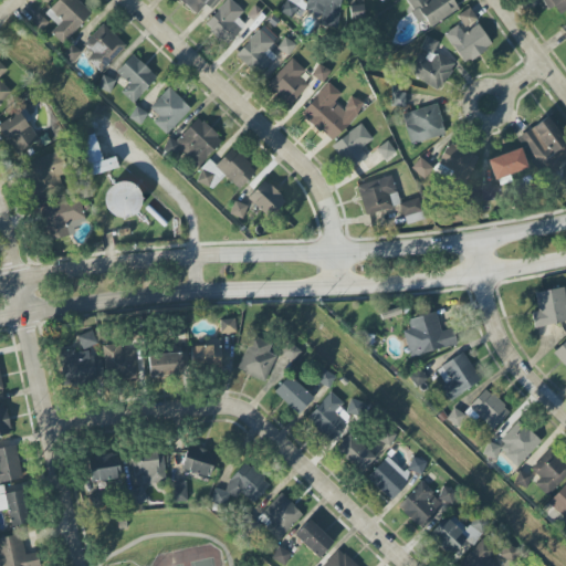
[(63,20),(51,31),(62,43),(92,16),(76,0),(59,0),(51,8),(63,20)]
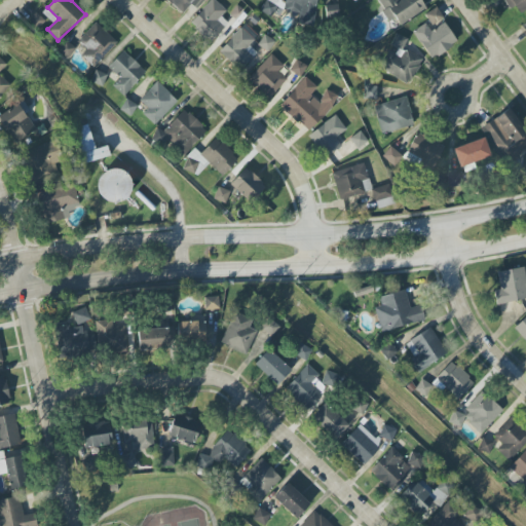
[(167,0),(183,13),(190,4),(196,10),(204,0),(167,0)]
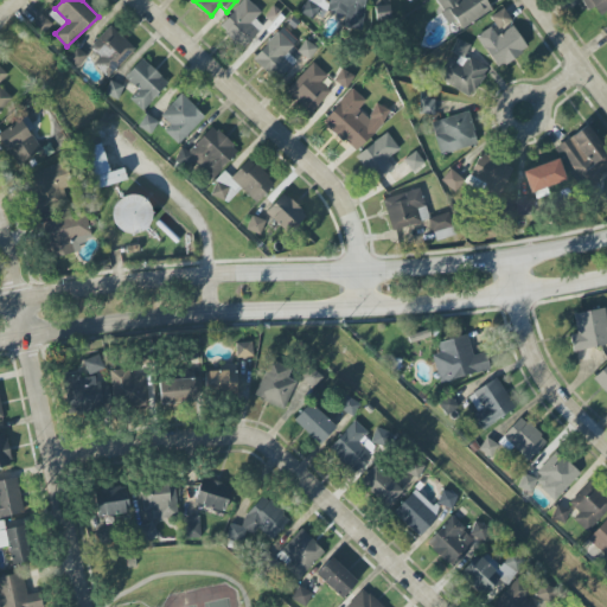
[(261,13),(247,0),(243,0),(219,26),(243,49),(262,29),(254,20),(261,13)]
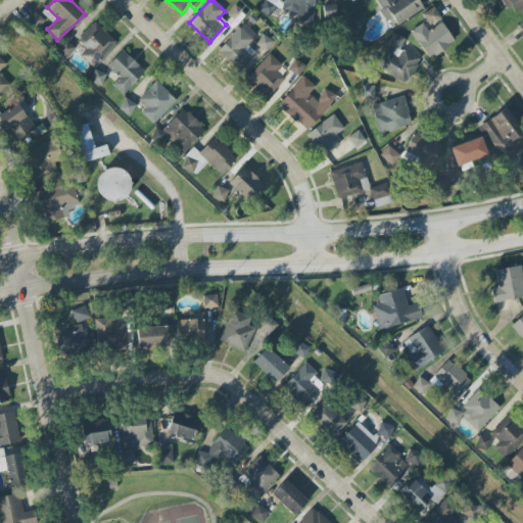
[(316,0),(284,0),(282,9),(298,12),(297,22),(312,25),(316,0)]
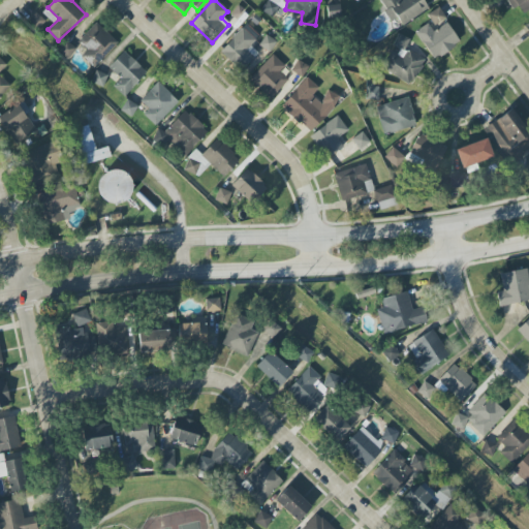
[(402,26),(428,9),(422,0),(399,0),(378,0),(392,21),(397,18),(402,26)]
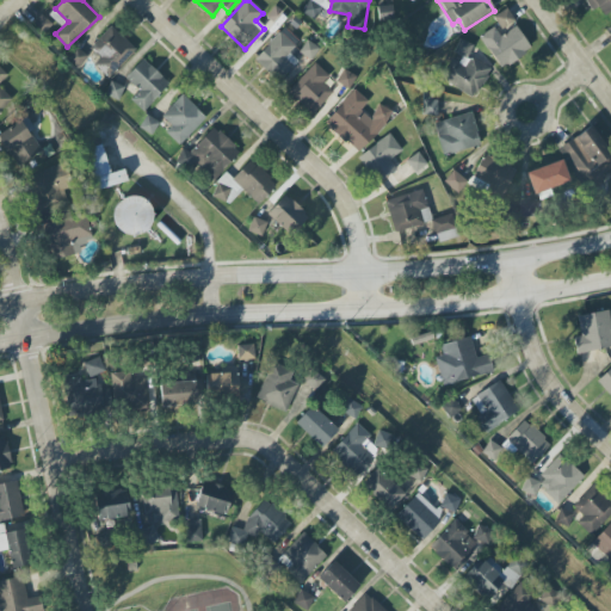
[(610,0),(587,0),(600,19),(610,11),(610,0)]
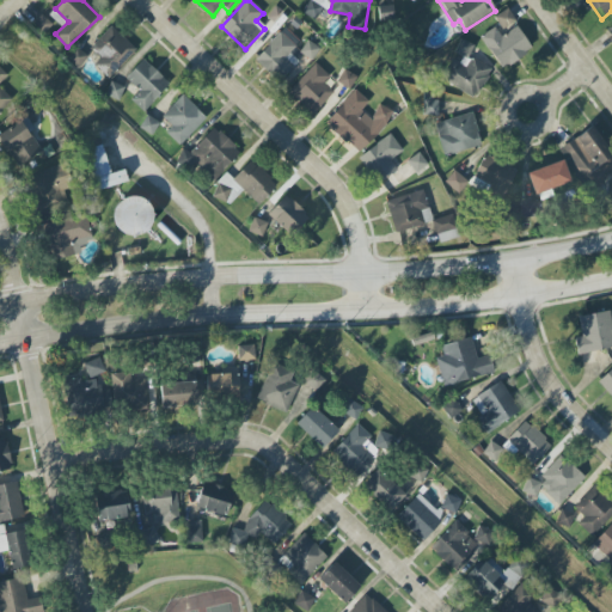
[(495,17),(501,29),(515,22),(509,10),(495,17)]
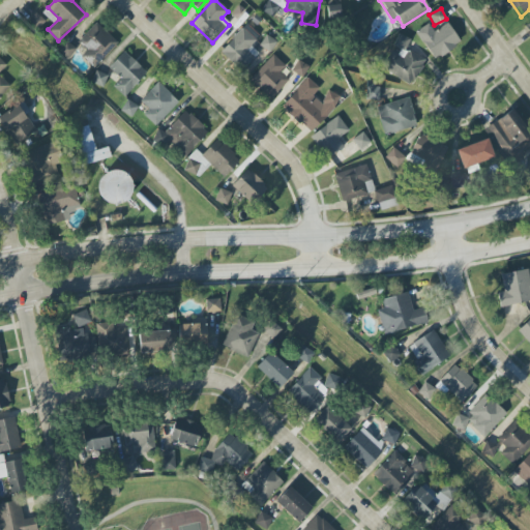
[(81,56),(94,68),(117,43),(96,23),(78,42),(86,51),(81,56)]
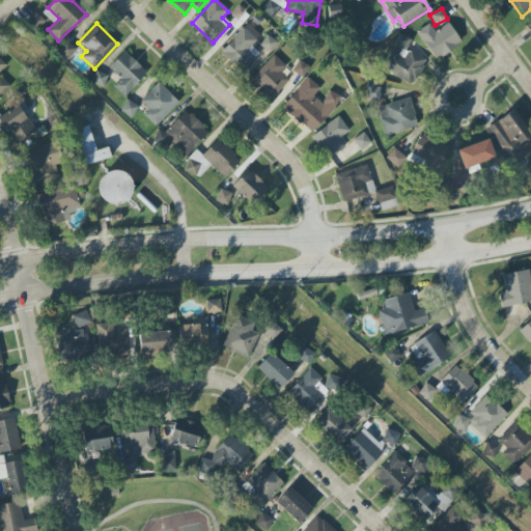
[(435,60),(462,44),(449,23),(435,32),(429,24),(417,31),(435,60)]
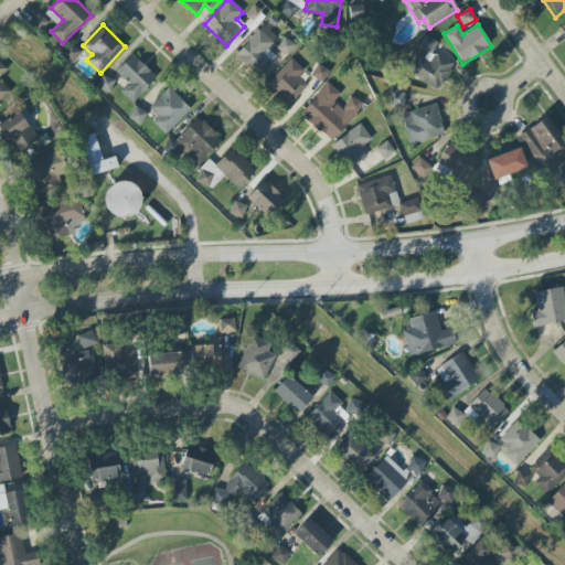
[(275,56),(267,49),(273,43),(259,30),(234,56),(256,76),(275,56)]
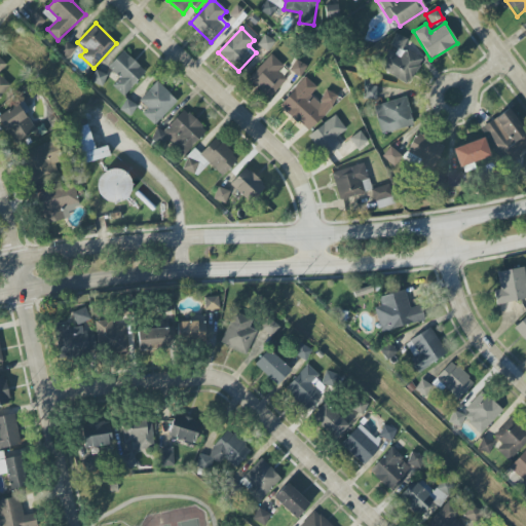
[(390,44),(402,50),(408,40),(397,34),(390,44)]
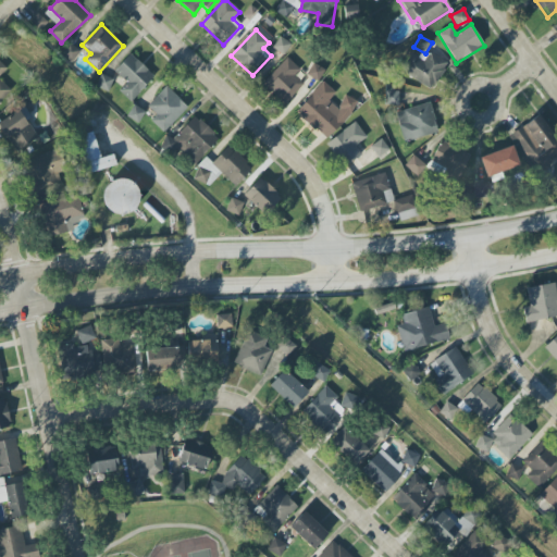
[(79,52),(70,44),(61,54),(72,62),(79,52)]
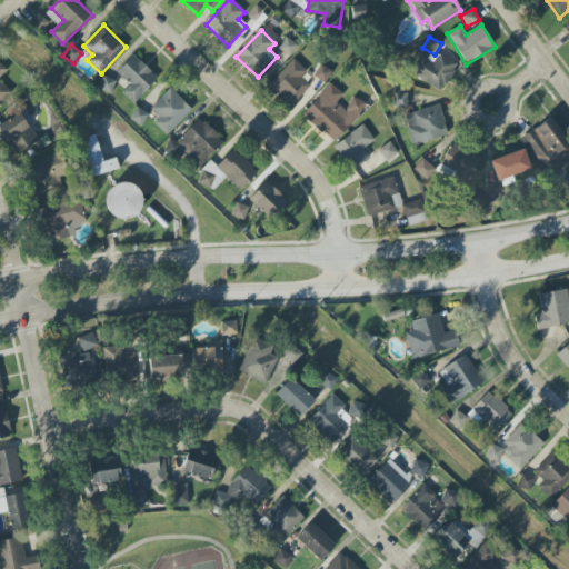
[(428,59),(418,55),(409,76),(443,91),(457,63),(431,52),(428,59)]
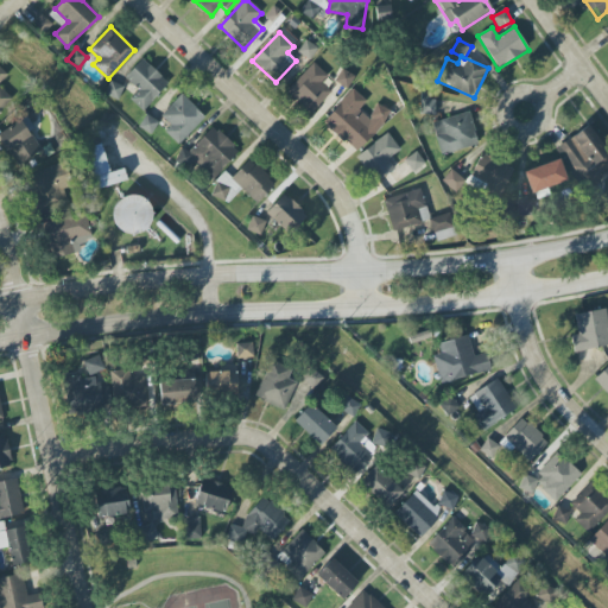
[(143,112),(169,83),(143,59),(125,77),(139,90),(131,100),(143,112)]
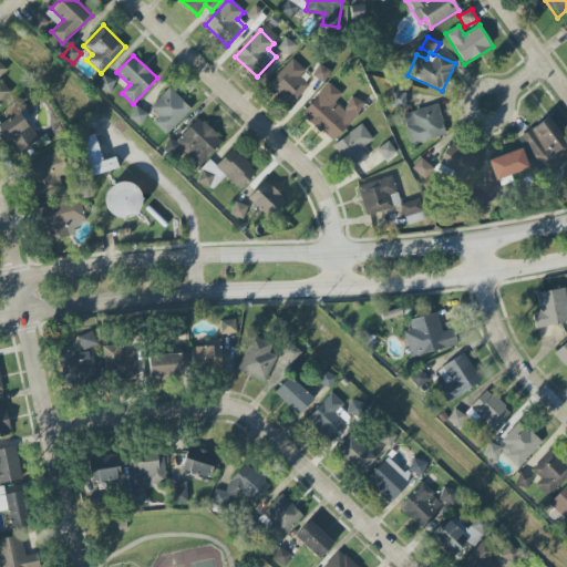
[(306,71),(292,58),(267,85),(290,106),(309,85),(300,78),(306,71)]
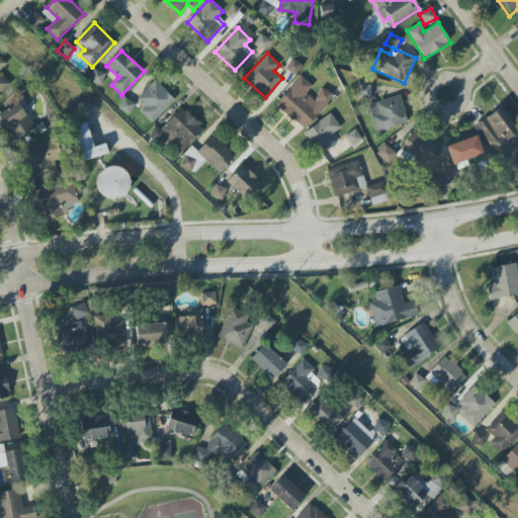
[(285,71),(296,75),(301,65),(290,60),(285,71)]
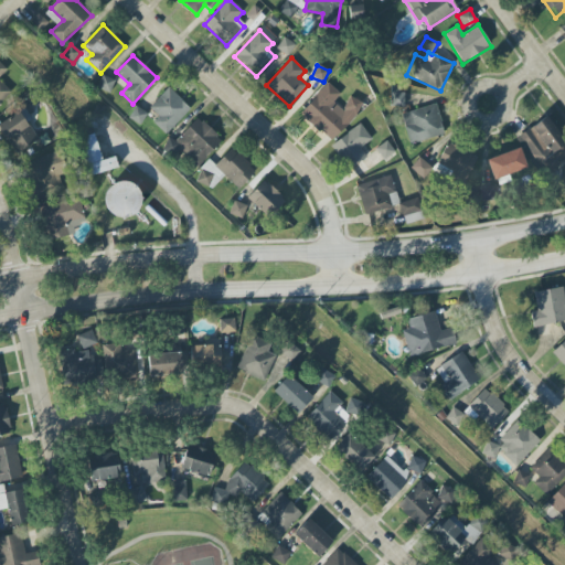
[(0,104),(11,93),(0,82),(0,104)]
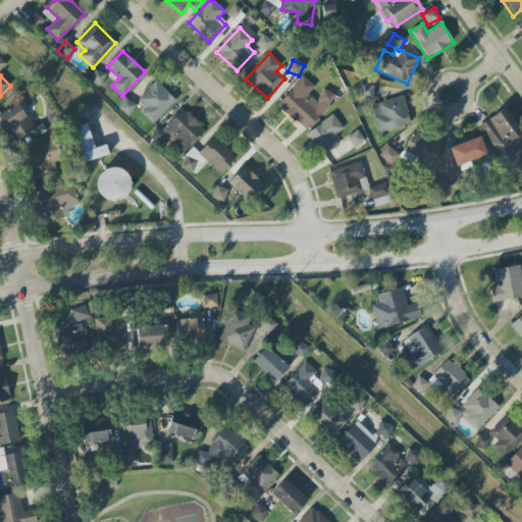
[(335,97),(325,89),(316,100),(309,95),(316,87),(303,76),(277,106),(308,132),(335,97)]
